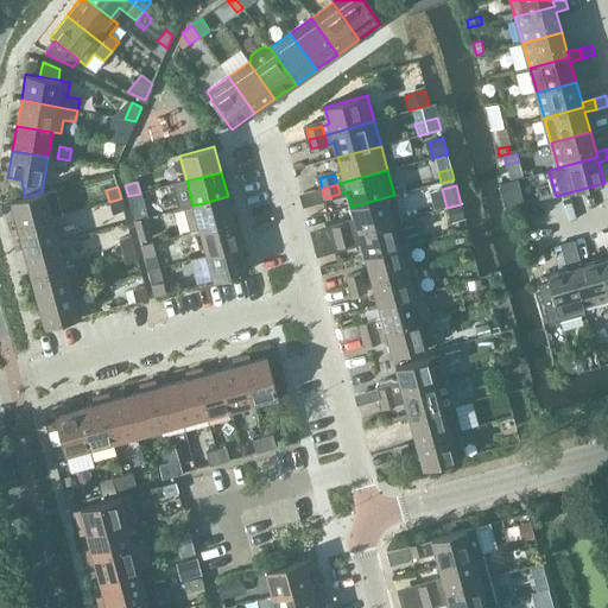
[(18,227),(52,217),(62,215),(56,189),(42,192),(24,197),(11,201),(18,227)]
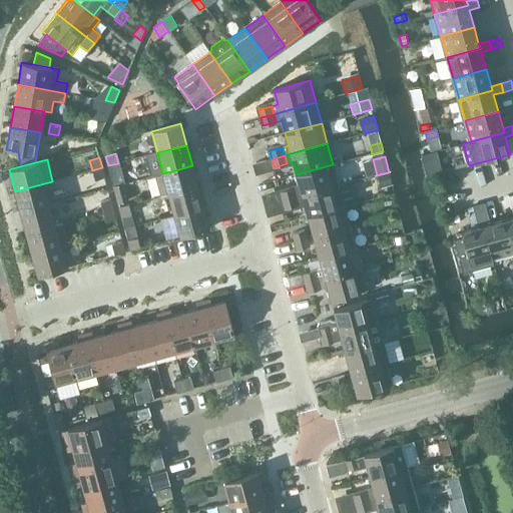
[(302,195),(339,185),(333,164),(297,174),(300,187),(294,189),(296,197),(302,195)]
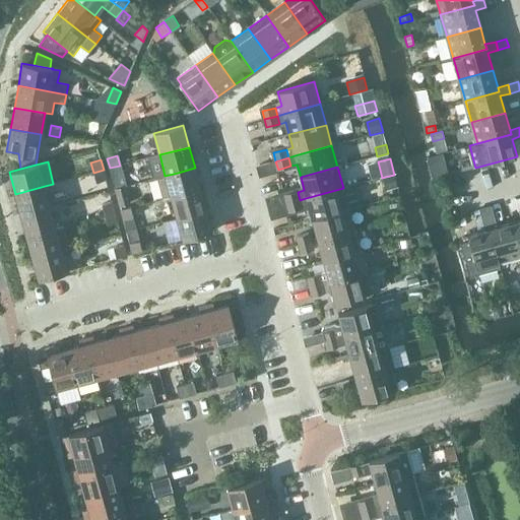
[(164,199),(171,197),(200,189),(195,168),(178,173),(165,176),(157,178),(164,199)]
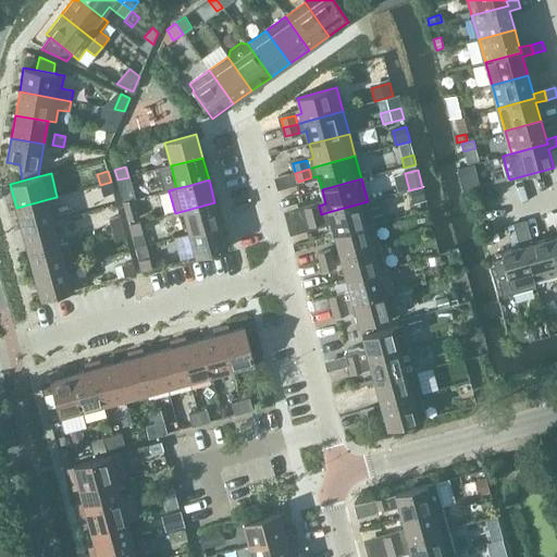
[(111,182),(100,185),(102,196),(113,193),(111,182)]
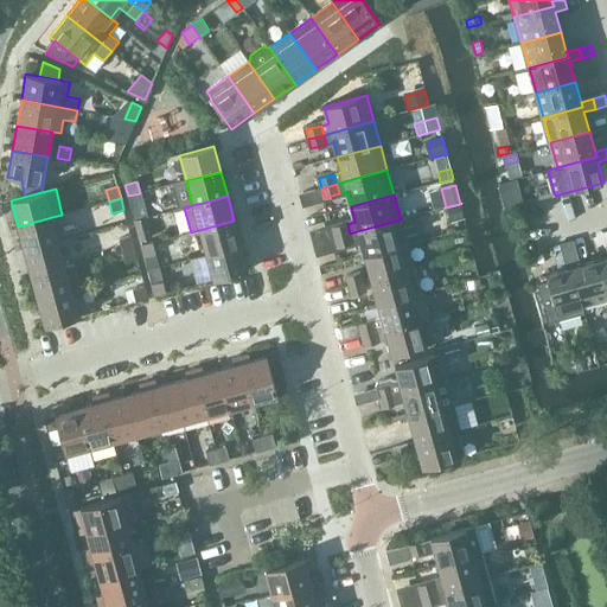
[(144,202),(131,205),(132,208),(134,218),(147,216),(144,202)]
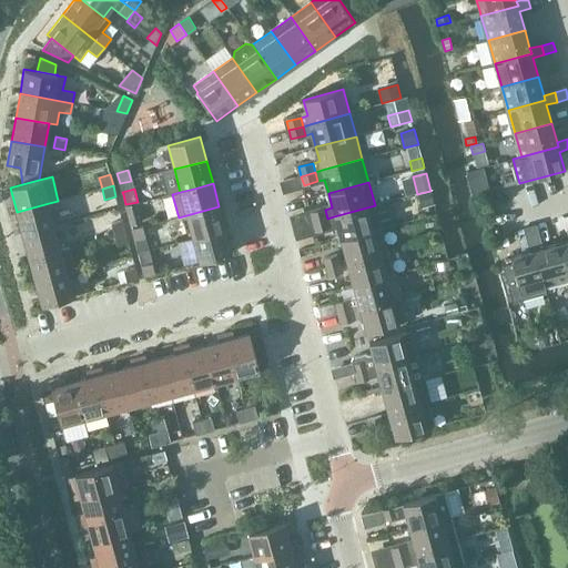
[(430,191),(421,193),(424,208),(434,205),(430,191)]
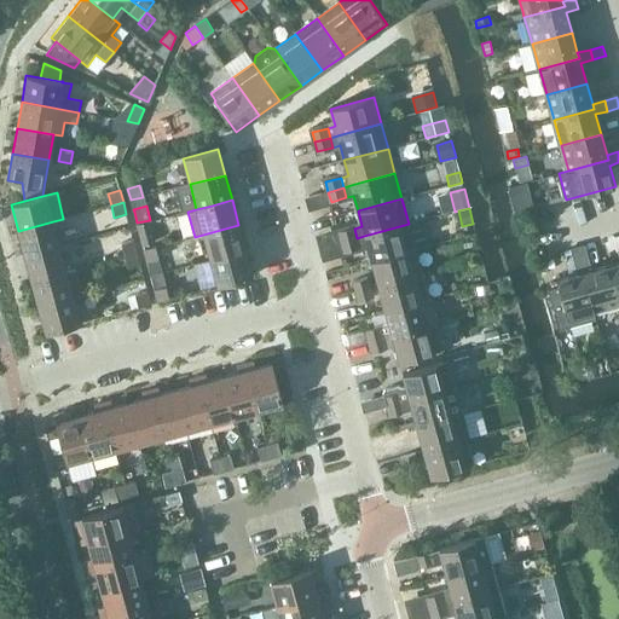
[(18,231),(24,256),(61,247),(53,221),(18,231)]
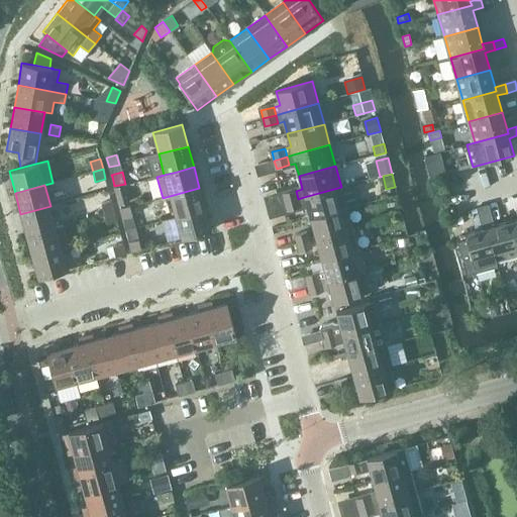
[(124,185),(115,188),(117,199),(119,205),(129,202),(127,196),(124,185)]
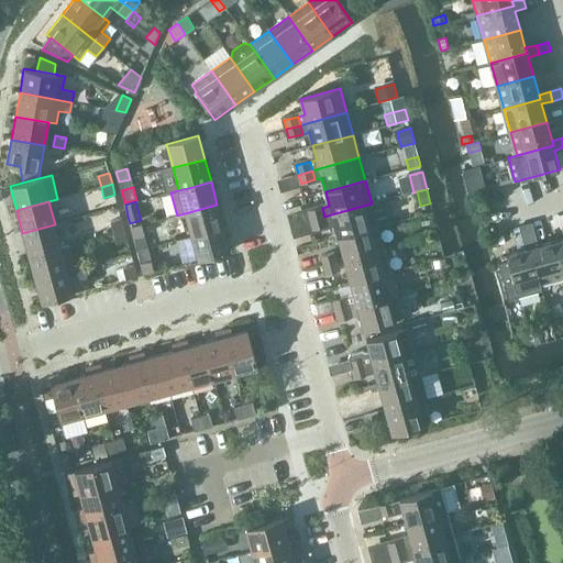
[(334,224),(334,227),(338,238),(377,227),(372,203),(331,214),(324,217),(328,225),(334,224)]
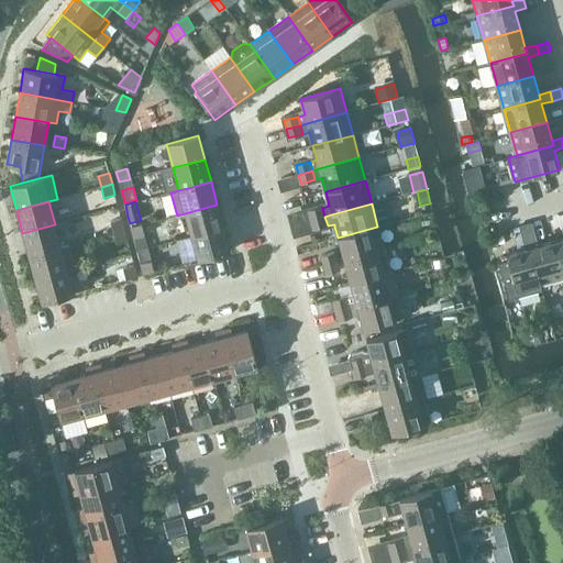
[(223,228),(217,205),(185,213),(191,236),(223,228)]
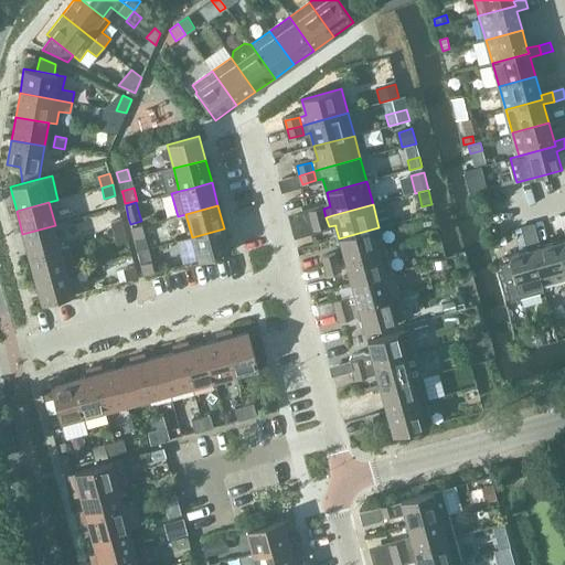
[(312,222),(326,217),(323,209),(309,212),(312,222)]
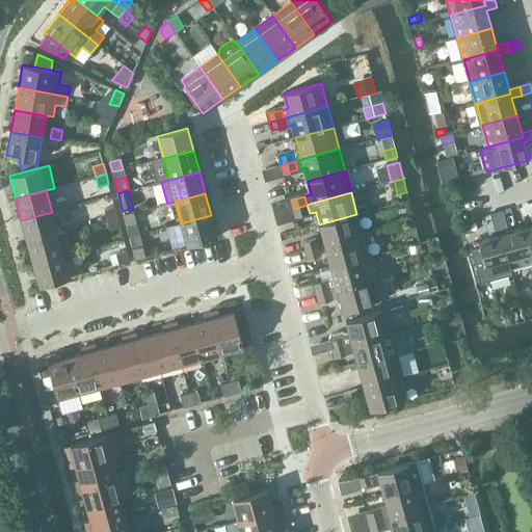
[(296,217),(310,213),(307,205),(294,209),(296,217)]
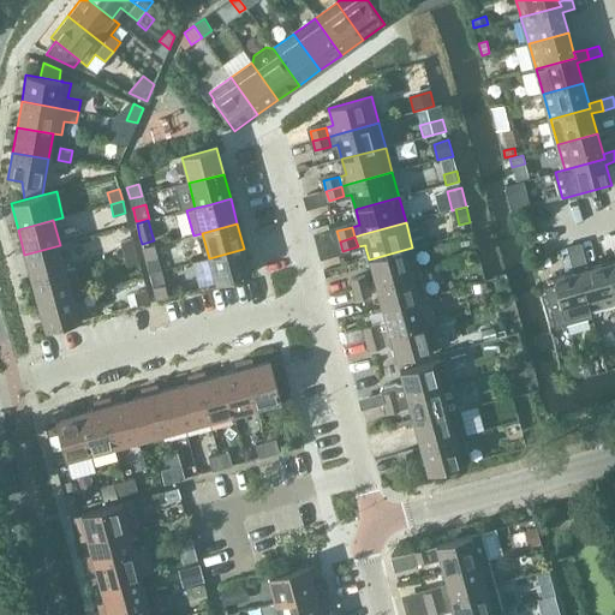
[(124,254),(136,250),(132,239),(120,242),(124,254)]
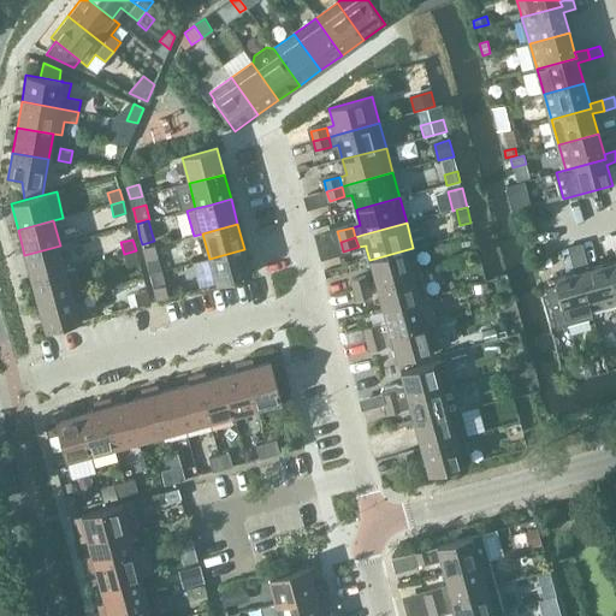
[(581,258),(578,246),(578,244),(567,248),(570,260),(581,258)]
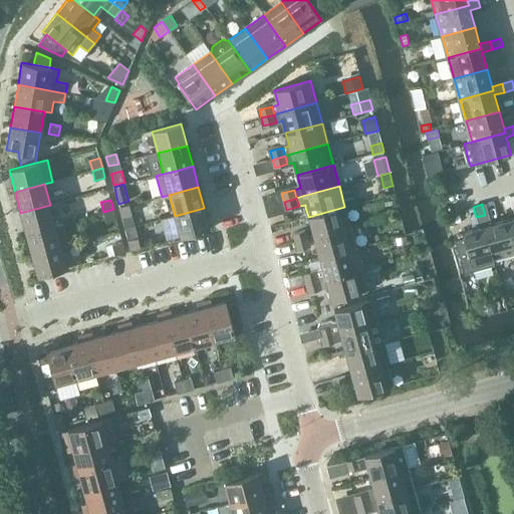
[(55,226),(50,205),(20,213),(26,234),(55,226)]
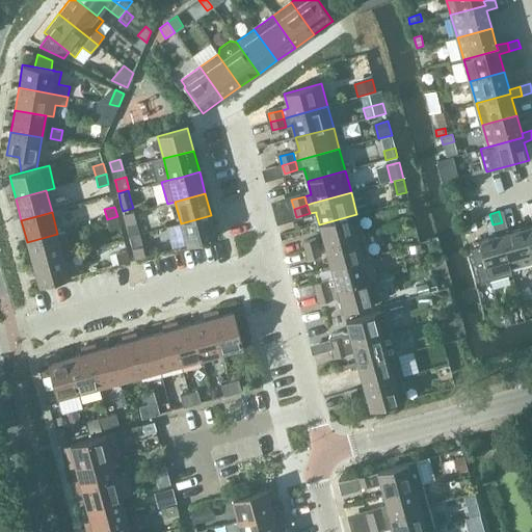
[(134,212),(124,215),(127,225),(137,222),(134,212)]
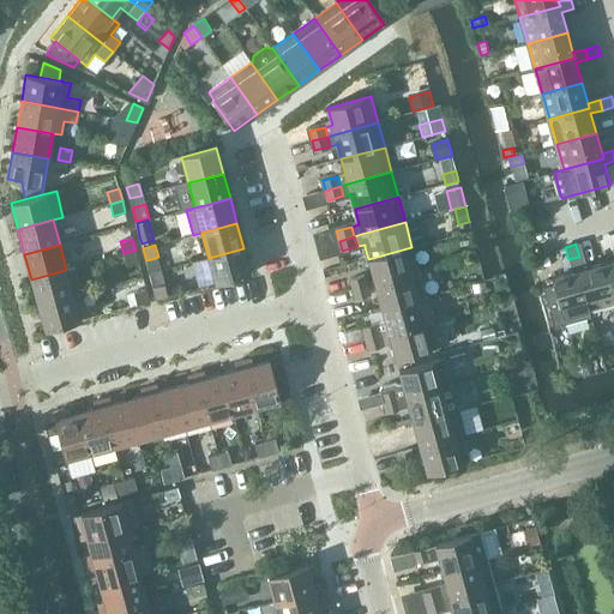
[(368,259),(375,284),(419,272),(411,247),(368,259)]
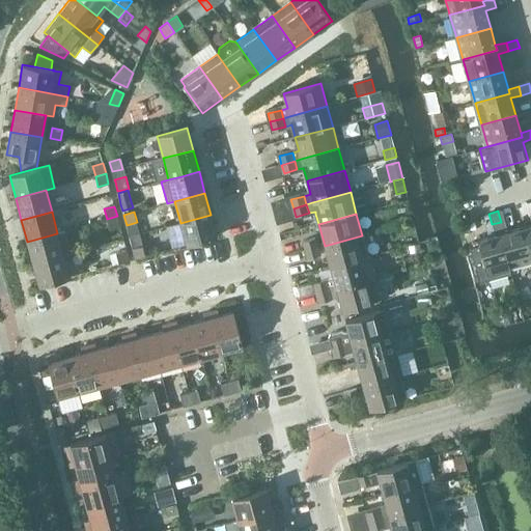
[(211,215),(180,223),(187,246),(217,238),(211,215)]
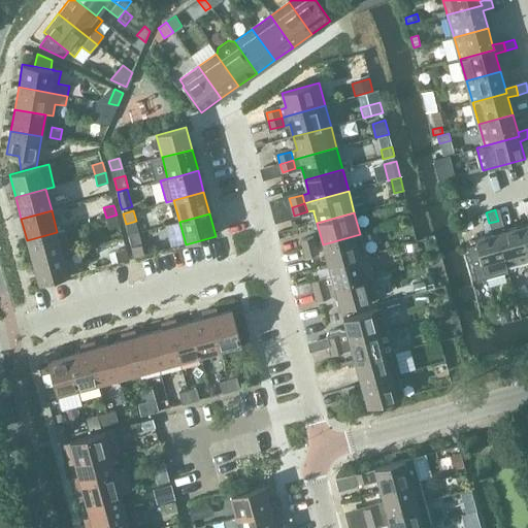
[(117,215),(106,218),(108,228),(120,225),(117,215)]
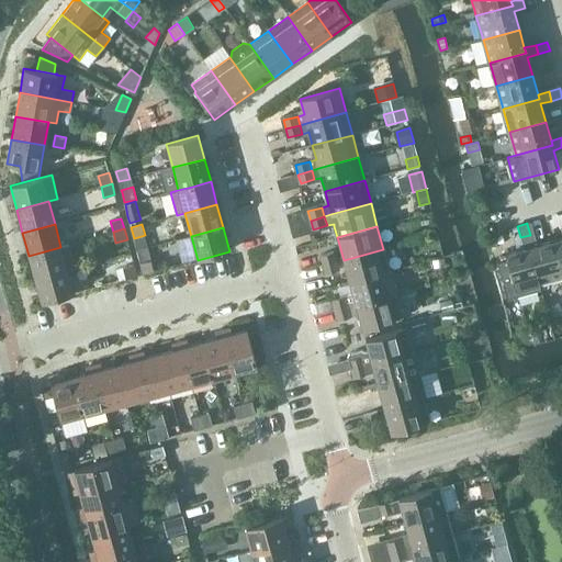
[(505,254),(507,262),(512,278),(501,280),(506,300),(540,290),(539,284),(528,247),(534,246),(530,235),(520,237),(524,249),(505,254)]
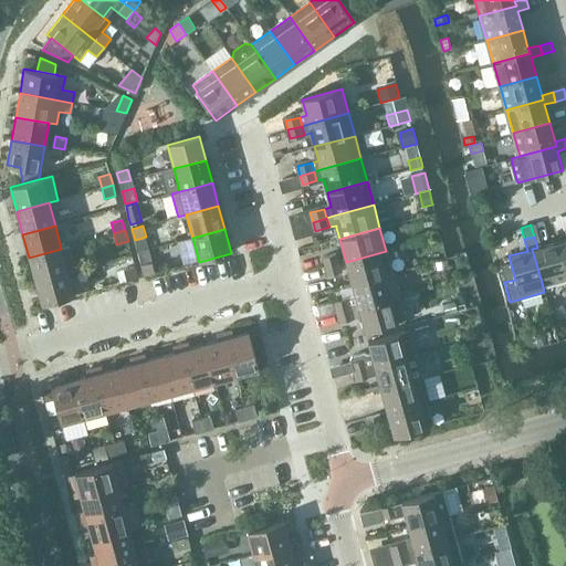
[(565,240),(556,243),(565,280),(565,240)]
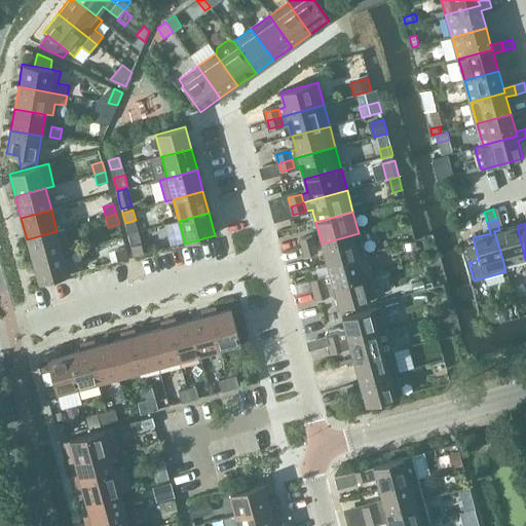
[(105,243),(116,240),(111,226),(100,230),(105,243)]
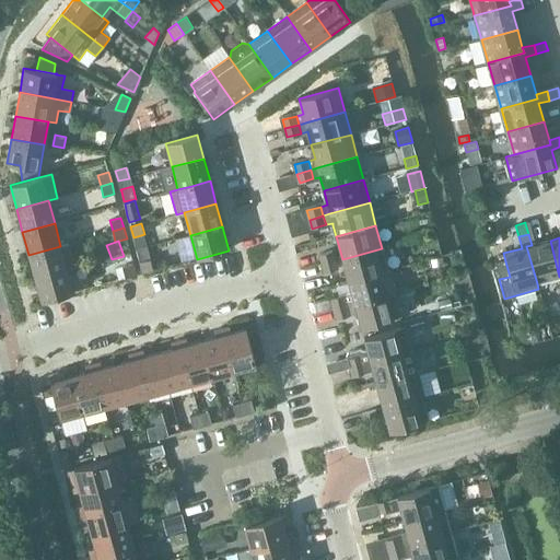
[(550,241),(532,245),(526,246),(537,283),(559,277),(550,241)]
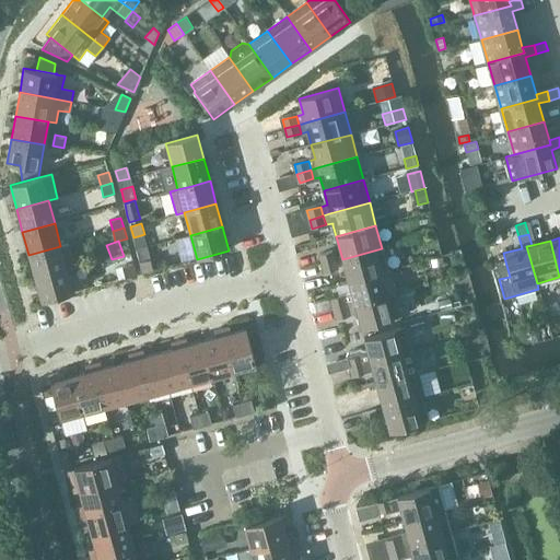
[(68,244),(60,246),(28,255),(35,277),(67,269),(74,267),(68,244)]
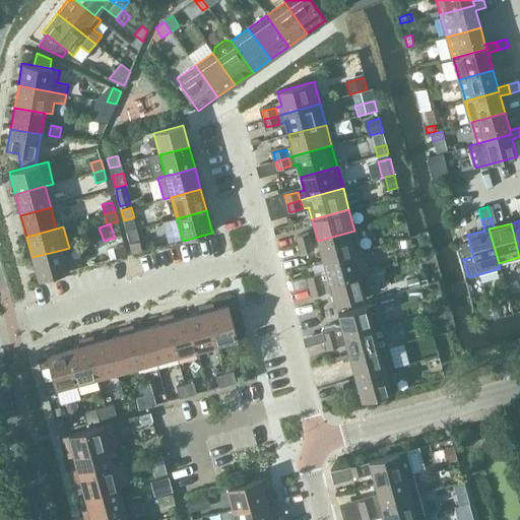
[(361,252),(354,231),(318,241),(323,261),(361,252)]
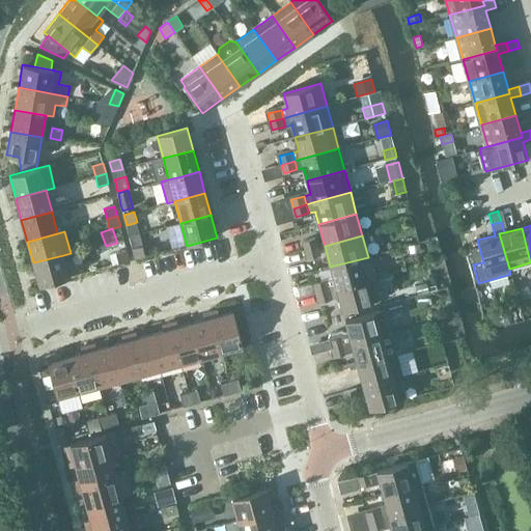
[(305,251),(318,247),(315,239),(303,243),(305,251)]
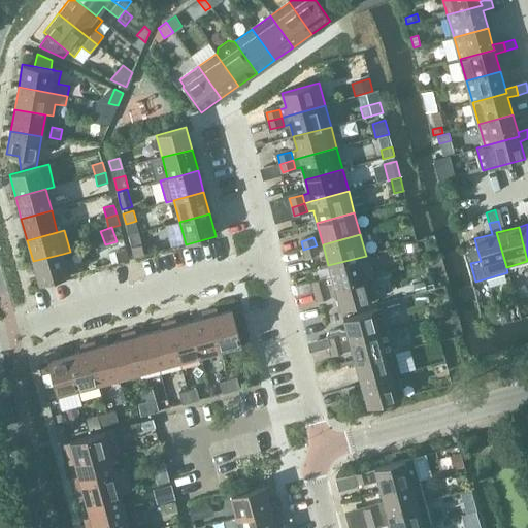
[(414,243),(406,245),(407,252),(415,250),(414,243)]
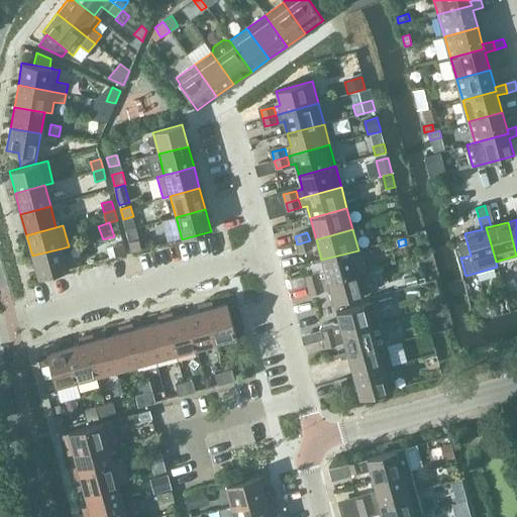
[(139,239),(129,242),(132,252),(142,250),(139,239)]
